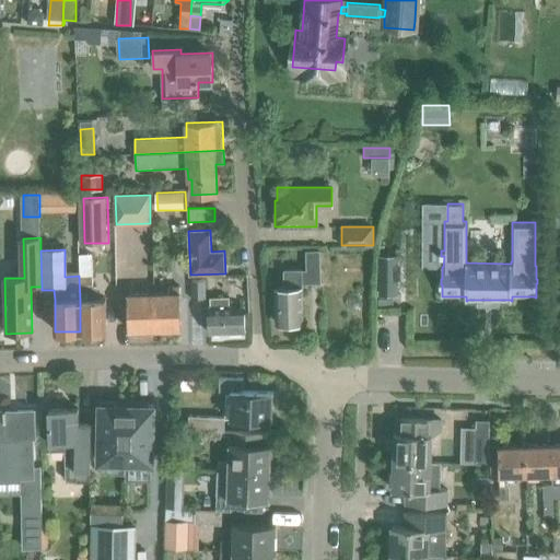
[(302,284),(325,283),(325,249),(310,249),(311,269),(288,269),(288,271),(283,271),(284,288),(276,289),(277,324),(304,323),(302,284)]
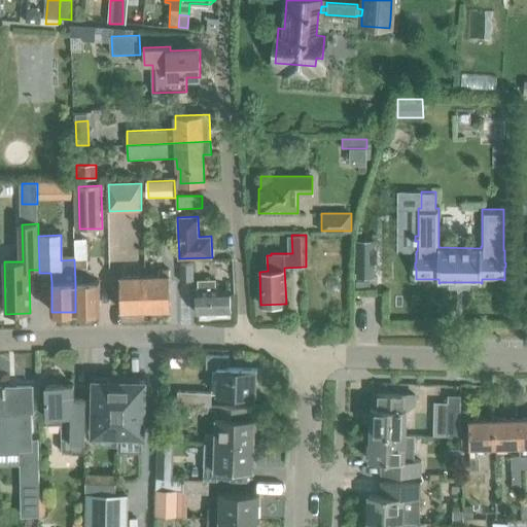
[(374,241),(356,242),(356,267),(374,266),(374,241)]
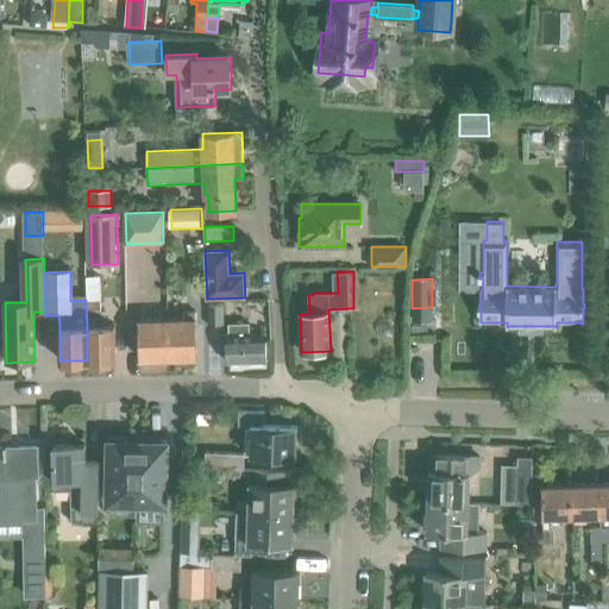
[(87,326),(87,360),(115,359),(114,326),(110,326),(108,311),(105,311),(104,300),(86,300),(87,326)]
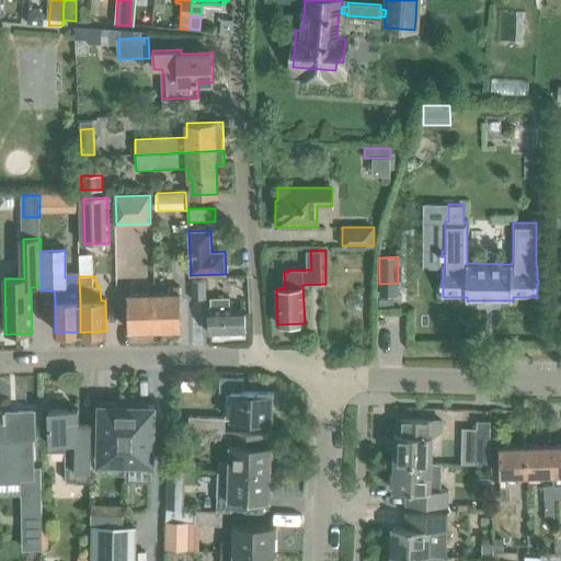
[(207,298),(206,279),(193,281),(193,299),(207,298)]
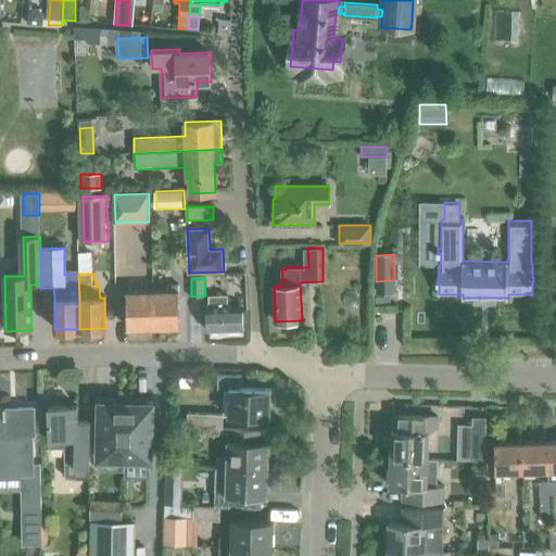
[(166,293),(152,293),(153,327),(178,327),(177,286),(166,286),(166,293)]
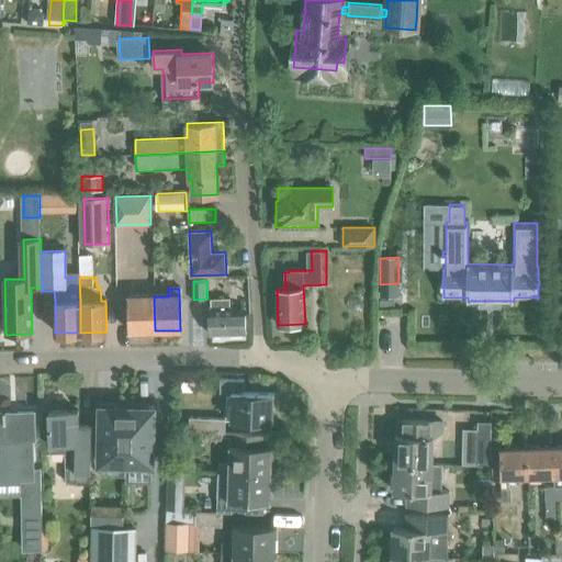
[(153,330),(155,330),(154,296),(127,296),(128,332),(135,332),(135,336),(153,336),(153,330)]
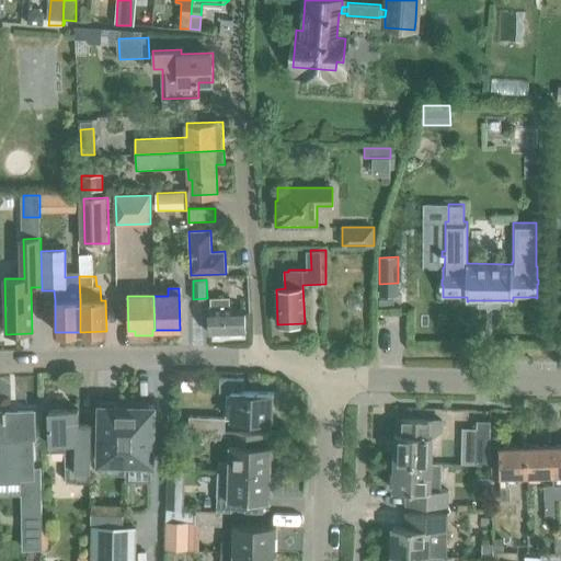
[(210,309),(209,309),(209,333),(245,332),(244,308),(230,308),(229,298),(210,299),(210,309)]
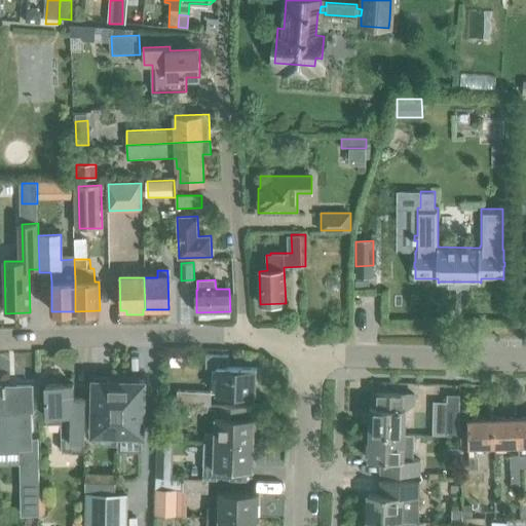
[(205,367),(216,368),(215,393),(256,395),(257,368),(228,367),(228,355),(207,354),(205,367)]
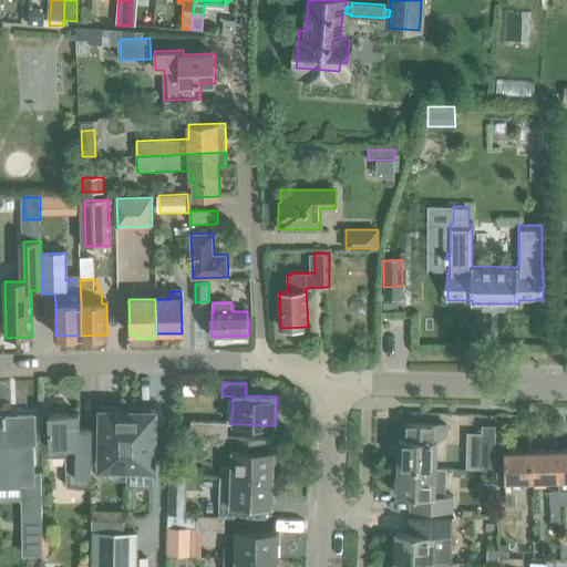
[(126,467),(127,412),(119,412),(119,408),(102,406),(101,466),(126,467)]
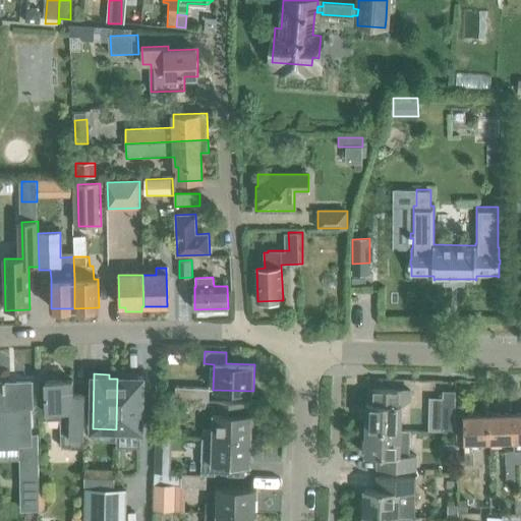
[(125,379),(117,379),(116,429),(139,430),(141,375),(126,374),(125,379)]
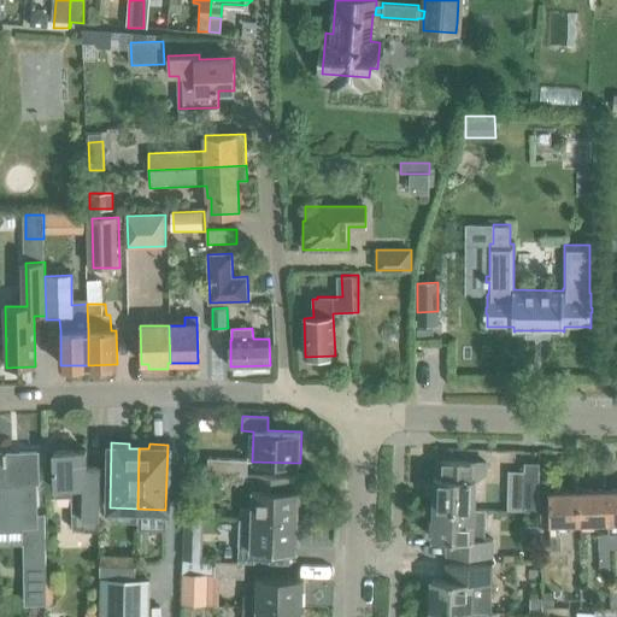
[(76,499),(76,532),(103,530),(101,468),(87,469),(87,451),(53,452),(56,499),(76,499)]
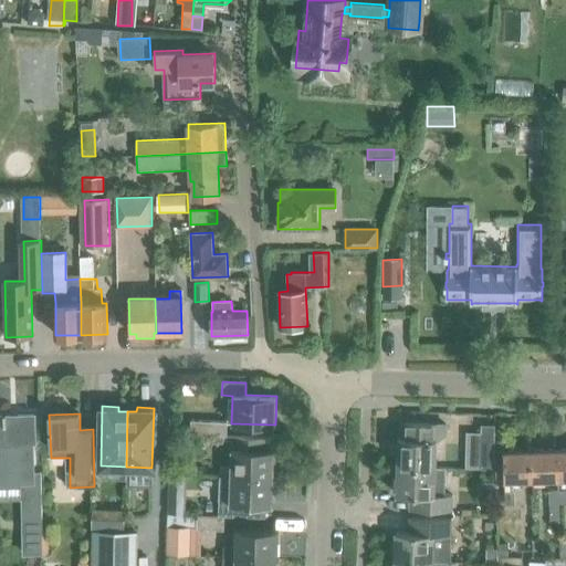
[(34,416),(0,416),(0,483),(9,483),(22,483),(22,500),(41,499),(41,473),(33,473),(32,443),(34,443),(34,416)]
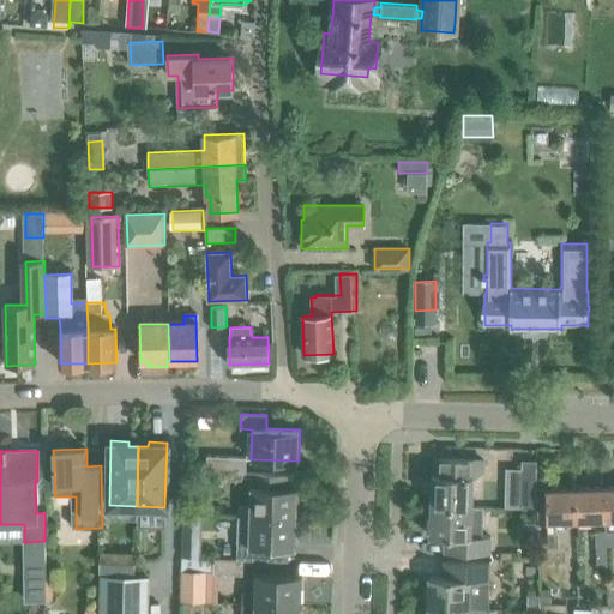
[(206,456),(206,471),(227,471),(246,473),(246,457),(206,456)]
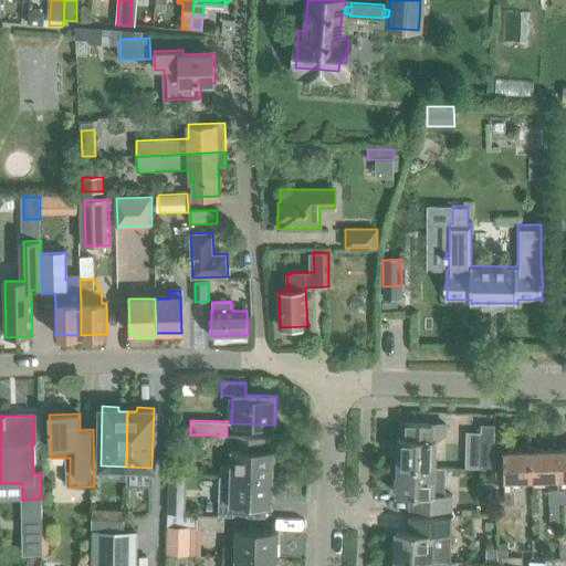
[(404,423),(404,439),(399,439),(398,467),(436,468),(436,439),(446,436),(446,425),(404,423)]
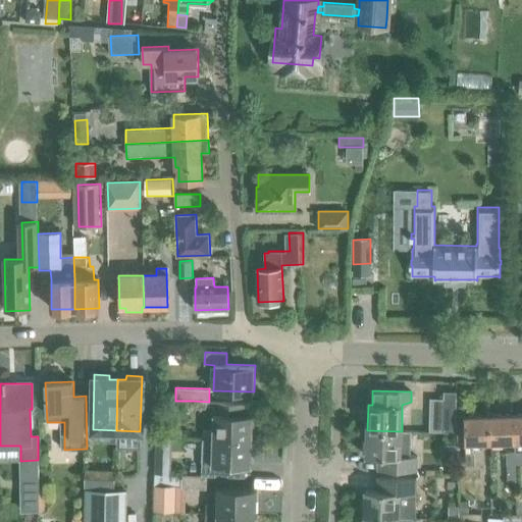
[(442,407),(442,432),(455,432),(455,407),(455,393),(442,392),(442,400),(442,407)]
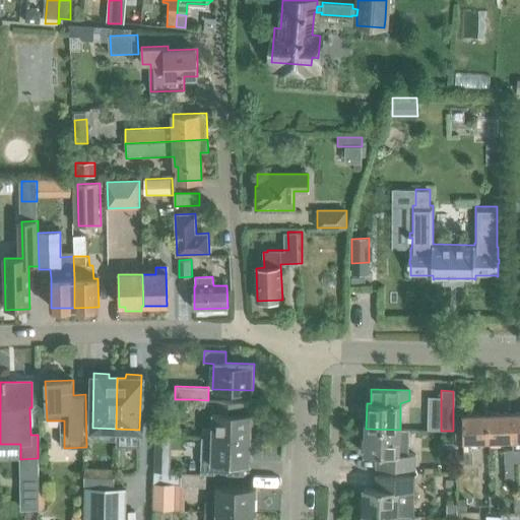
[(201,428),(201,437),(211,437),(252,439),(252,412),(246,412),(246,401),(212,400),(212,404),(211,412),(211,428),(201,428)]
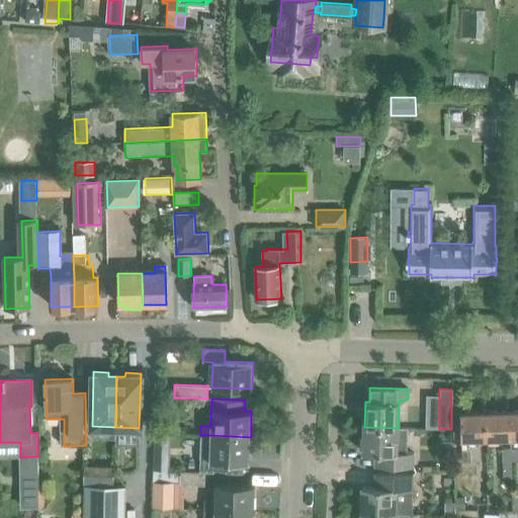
[(487,439),(511,438),(510,412),(486,413),(487,439)]
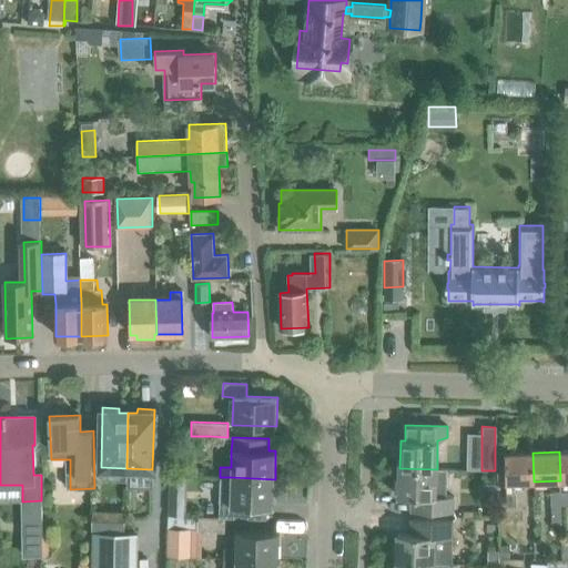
[(506,482),(534,482),(533,453),(506,453),(506,482)]
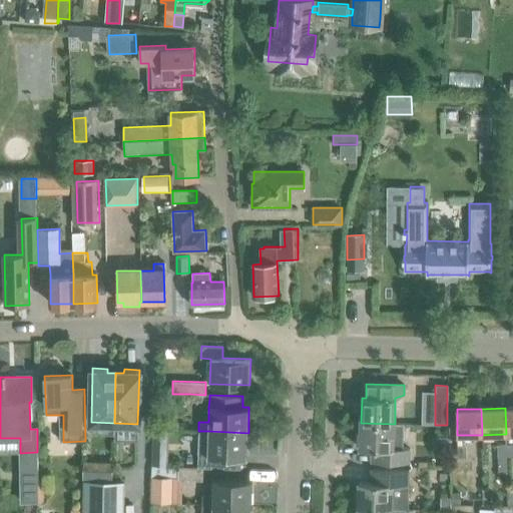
[(403,424),(395,424),(361,423),(360,449),(372,449),(372,462),(410,463),(411,449),(403,449),(403,424)]
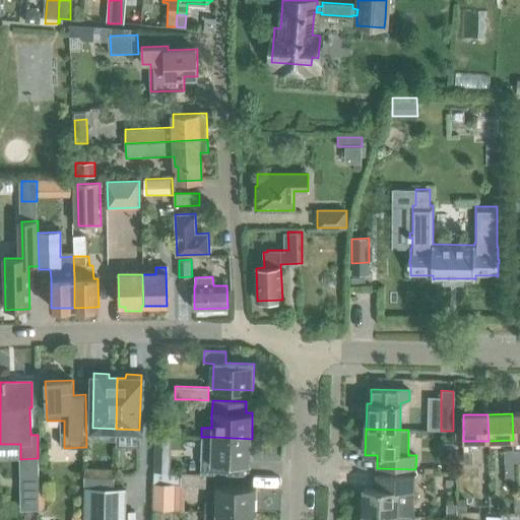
[(201,437),(200,474),(206,474),(243,475),(243,464),(251,464),(252,439),(211,437),(201,437)]
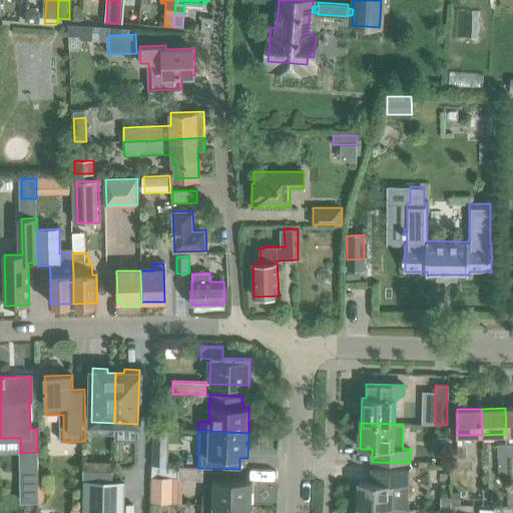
[(507,473),(506,456),(506,443),(498,444),(499,473),(507,473)]
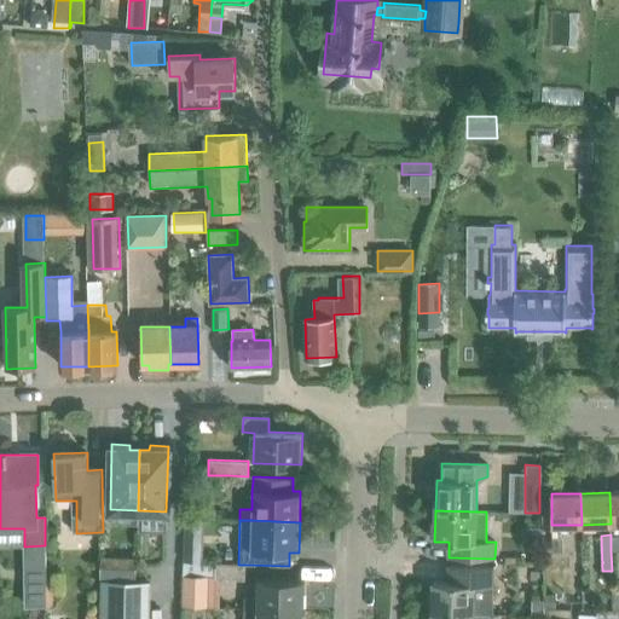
[(562,536),(553,536),(553,553),(562,551),(562,536)]
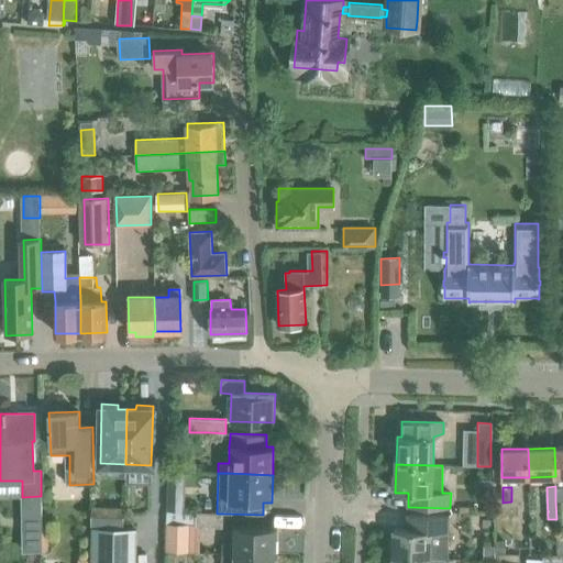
[(41,496),(22,497),(23,551),(42,550),(42,530),(41,496)]
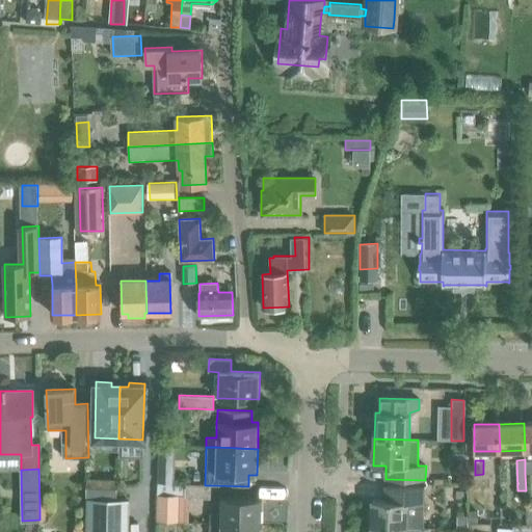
[(88,481),(88,499),(117,500),(117,481),(88,481)]
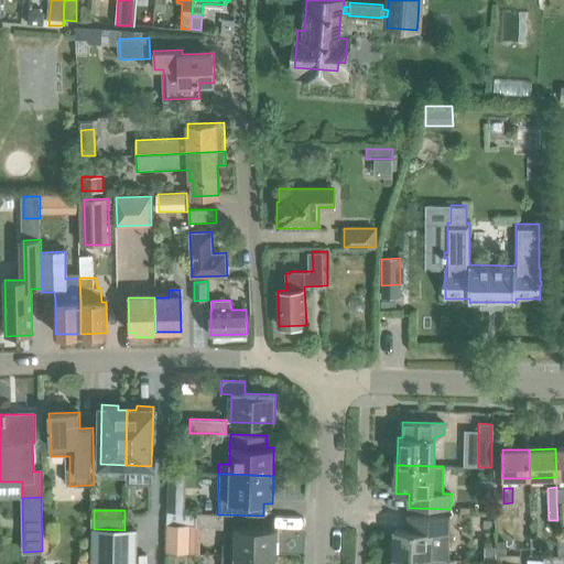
[(166,512),(166,525),(170,525),(192,525),(197,525),(197,527),(201,528),(224,528),(224,514),(217,514),(197,513),(185,513),(166,512)]
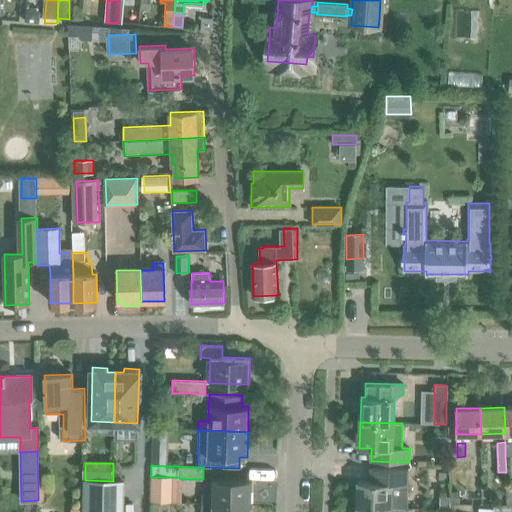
[(391,508),(407,509),(408,470),(371,468),(370,481),(358,481),(357,506),(391,508)]
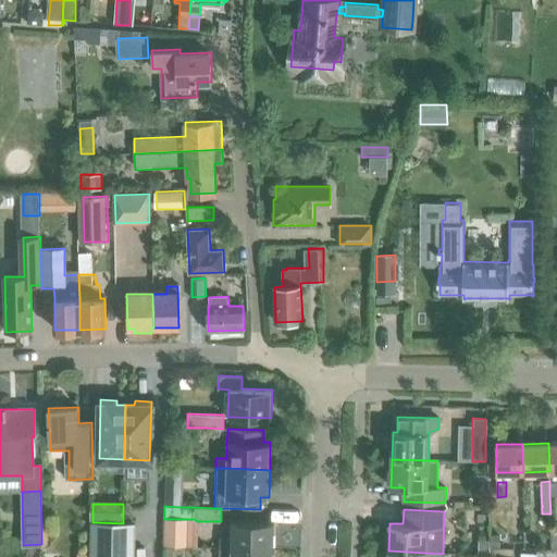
[(168,519),(166,545),(188,546),(189,519),(168,519)]
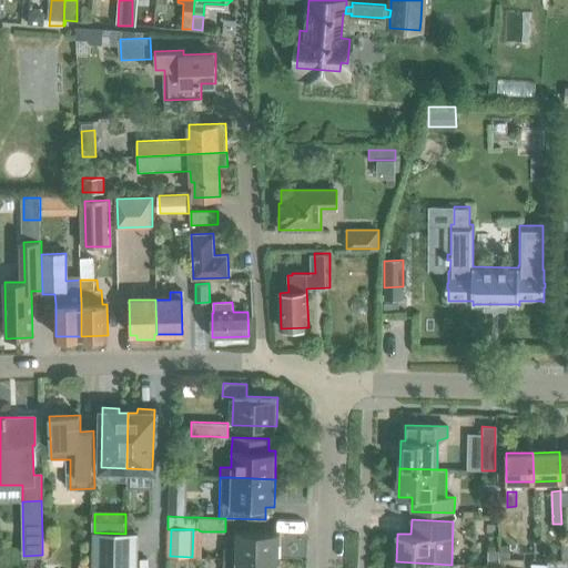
[(224,548),(223,558),(235,558),(279,559),(280,531),(235,530),(235,548),(224,548)]
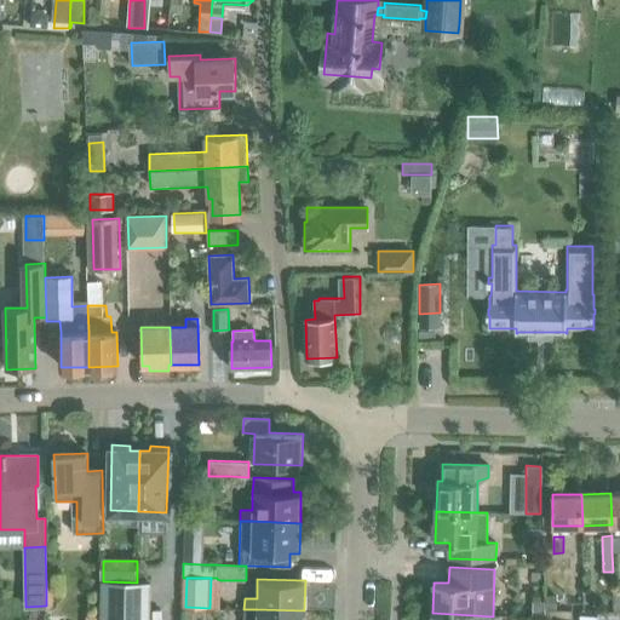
[(102,619),(153,619),(154,585),(103,584),(102,613),(102,619)]
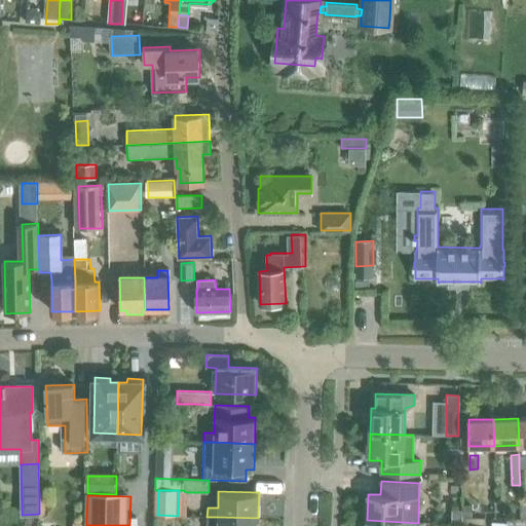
[(472,506),(463,506),(463,517),(472,517),(472,506)]
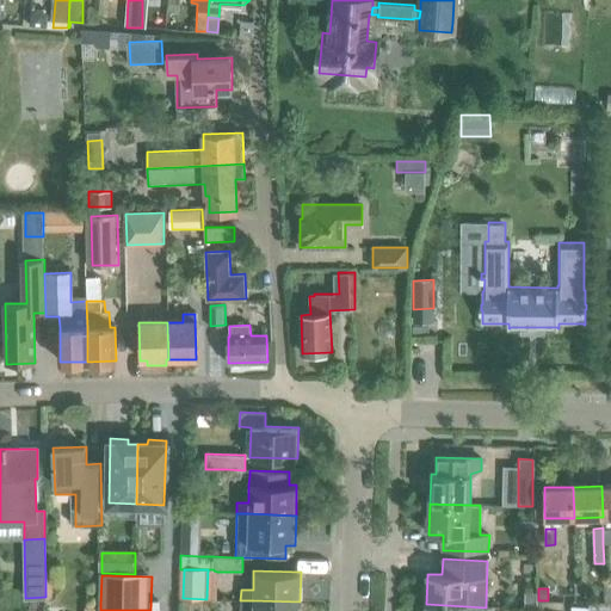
[(537,602),(537,592),(525,592),(525,609),(537,609),(537,602)]
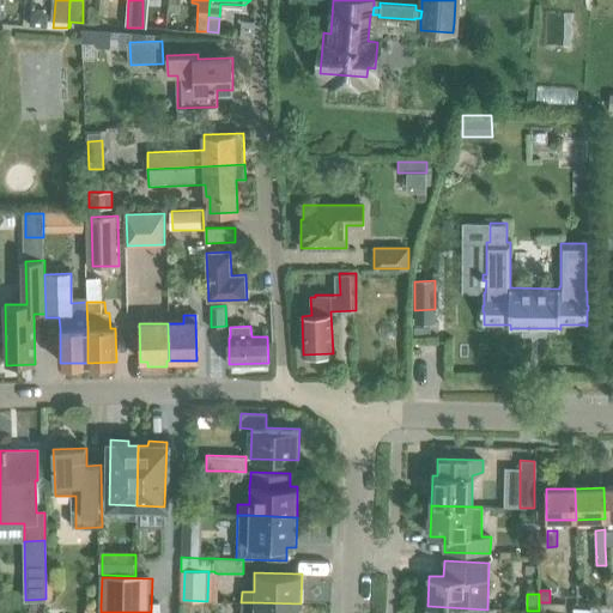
[(241,602),(241,612),(301,612),(301,604),(254,602),(241,602)]
